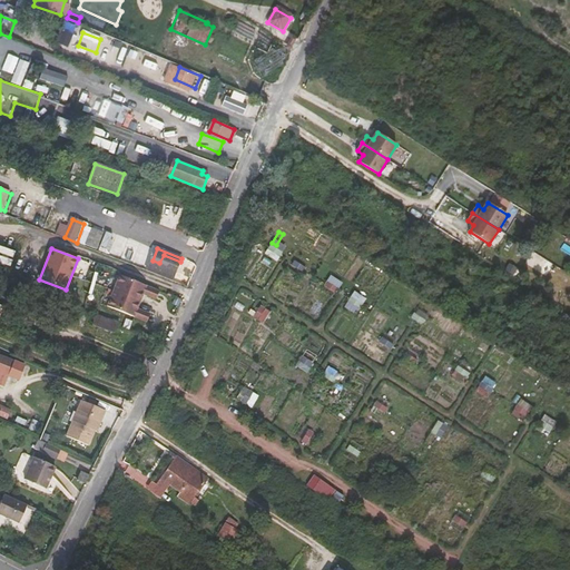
[(156,273),(174,281),(180,262),(164,255),(159,263),(153,261),(148,271),(156,273)]
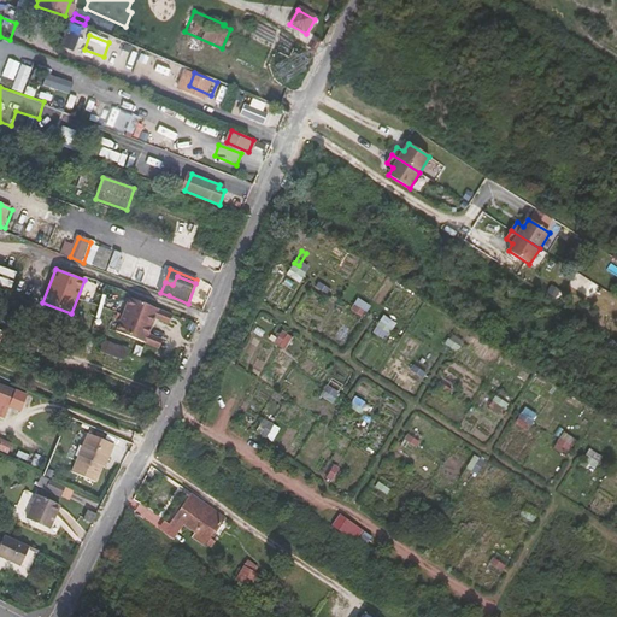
[(340,295),(336,300),(348,309),(352,304),(340,295)]
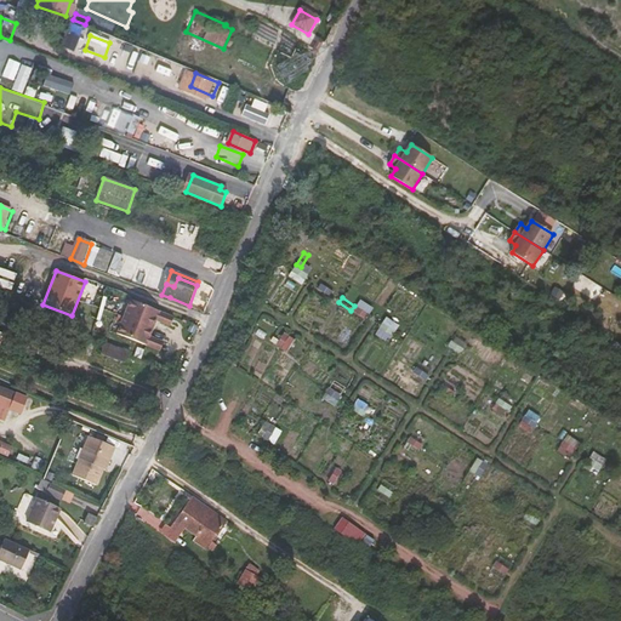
[(159,311),(131,300),(119,332),(147,343),(151,335),(157,319),(159,311)]
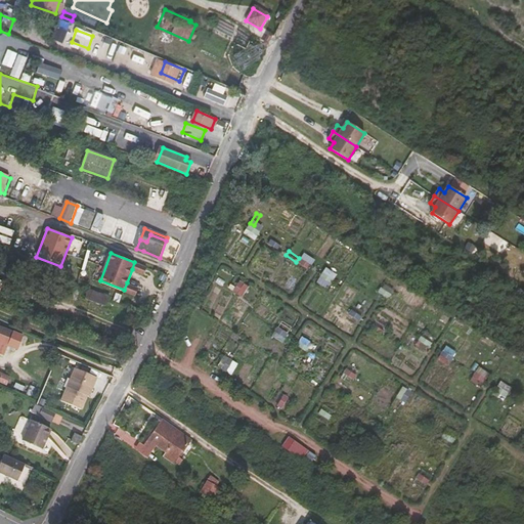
[(444,260),(429,253),(425,261),(439,268),(444,260)]
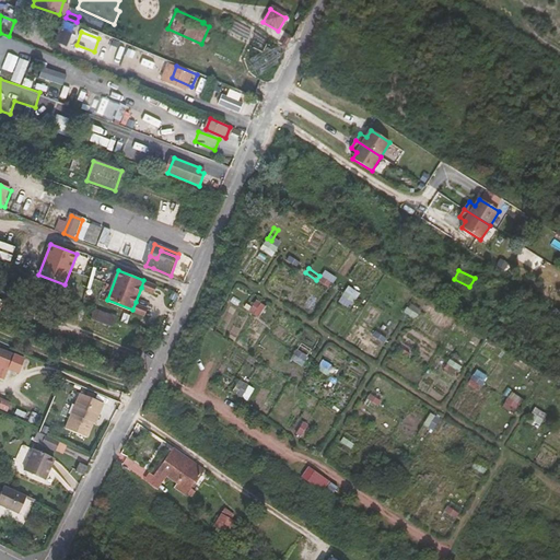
[(156,284),(143,280),(141,288),(154,292),(156,284)]
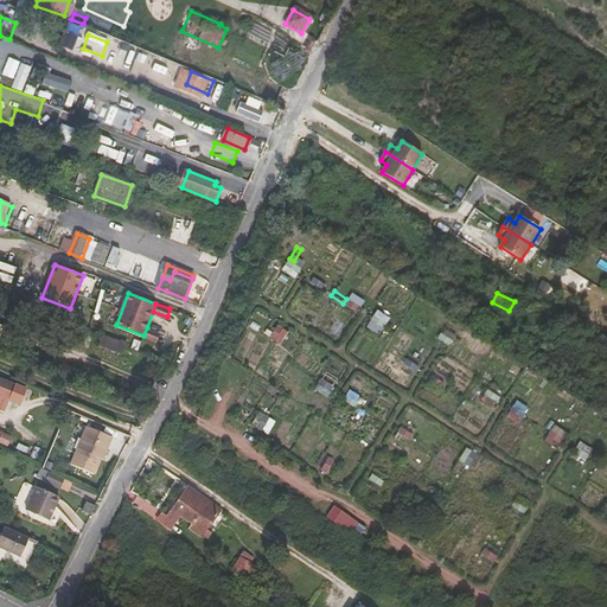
[(366,319),(370,313),(358,306),(355,311),(366,319)]
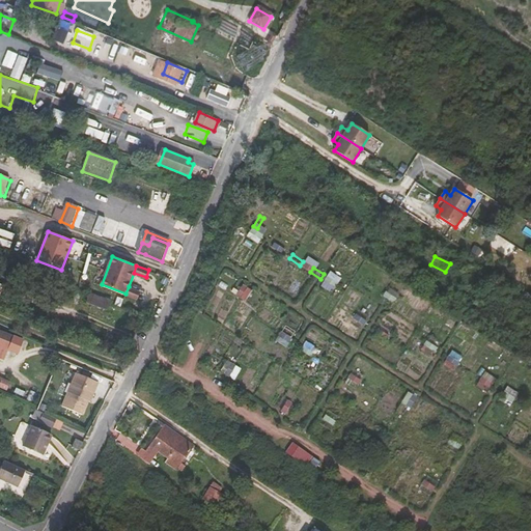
[(20,277),(11,274),(8,282),(17,285),(20,277)]
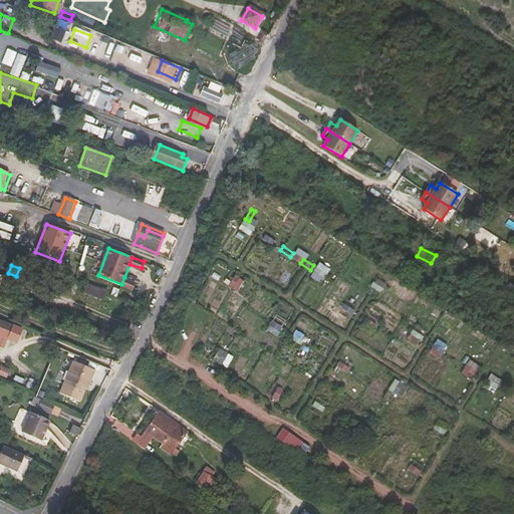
[(20,265),(19,268),(39,276),(40,273),(20,265)]
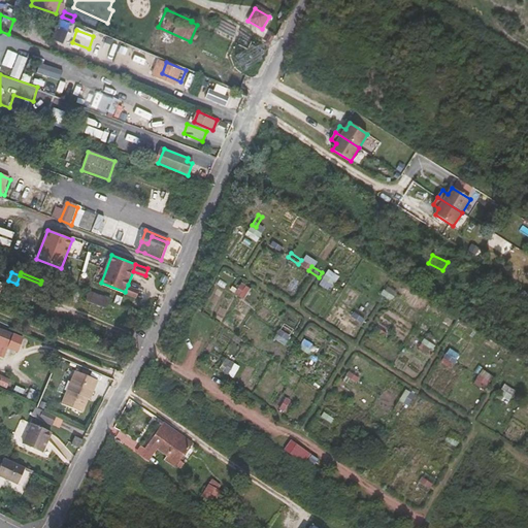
[(40,284),(20,275),(17,284),(38,291),(40,284)]
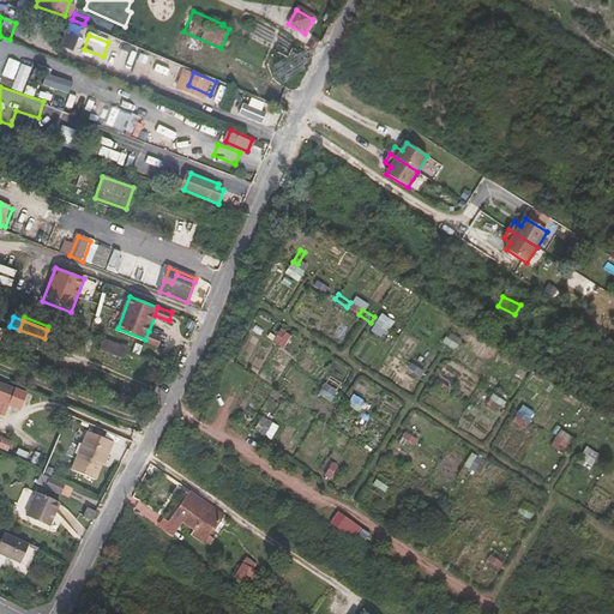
[(268,320),(260,332),(265,336),(272,324),(268,320)]
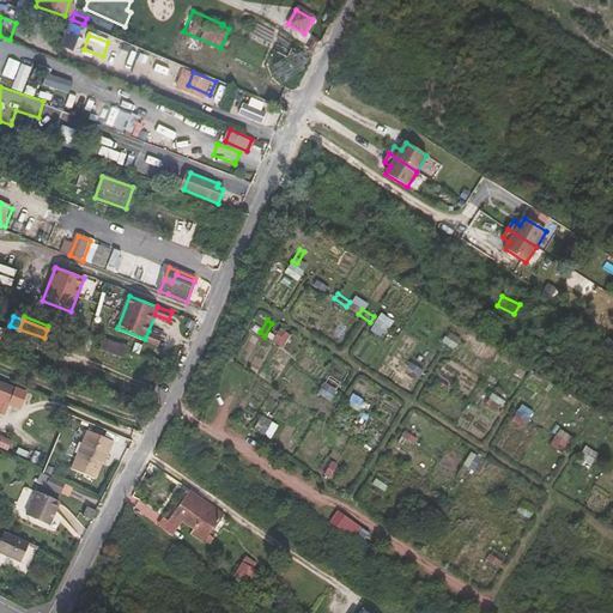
[(64,325),(60,334),(68,337),(83,343),(86,334),(64,325)]
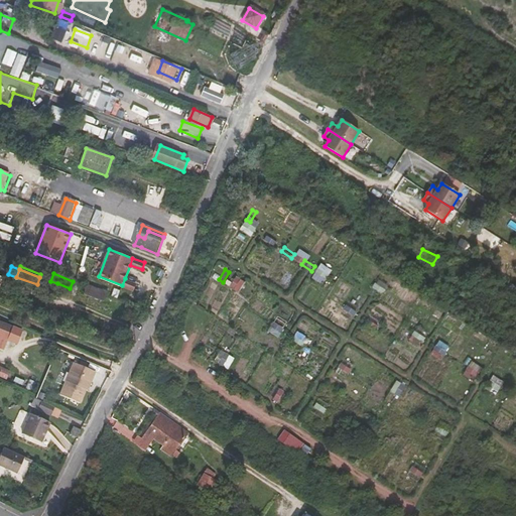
[(136,283),(125,278),(122,285),(133,290),(136,283)]
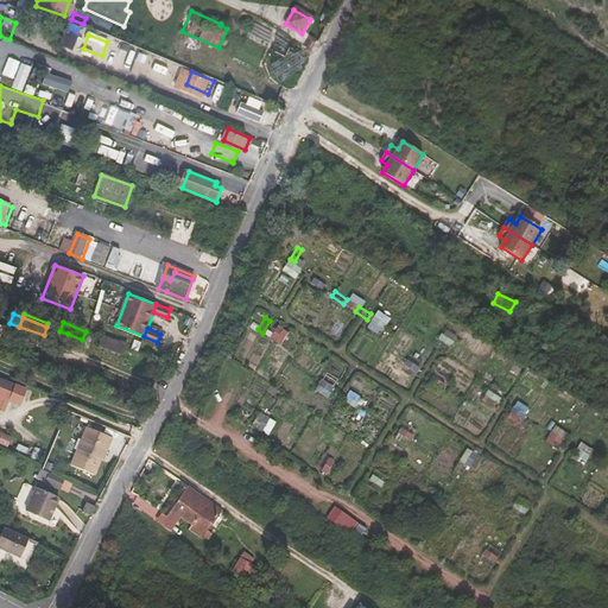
[(424,328),(420,333),(432,341),(436,336),(424,328)]
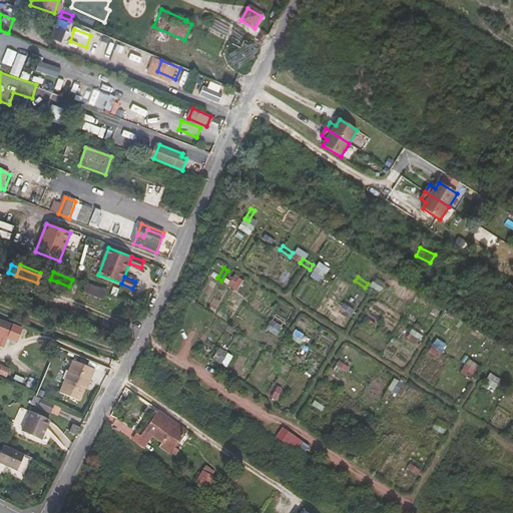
[(57,282),(50,280),(48,285),(67,292),(69,287),(57,282)]
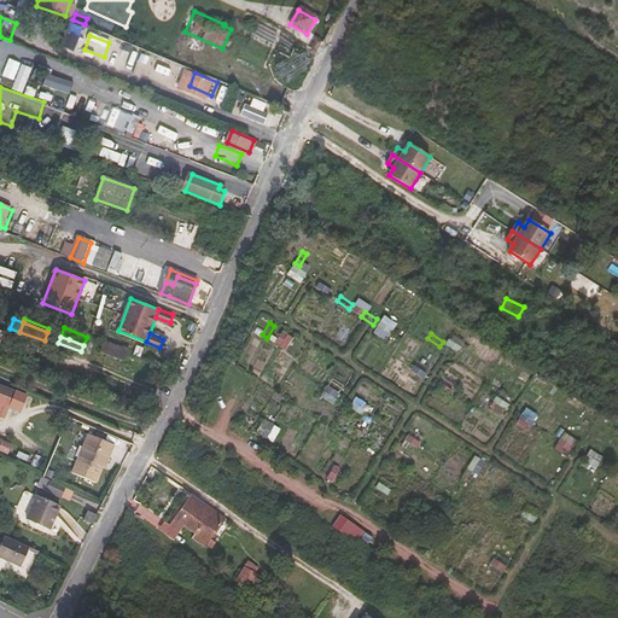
[(91,337),(87,347),(94,350),(97,345),(100,347),(101,342),(91,337)]
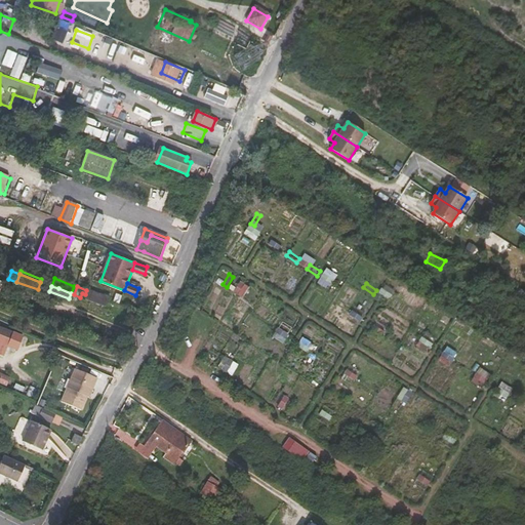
[(108,300),(109,297),(90,290),(86,299),(105,307),(124,315),(127,308),(108,300)]
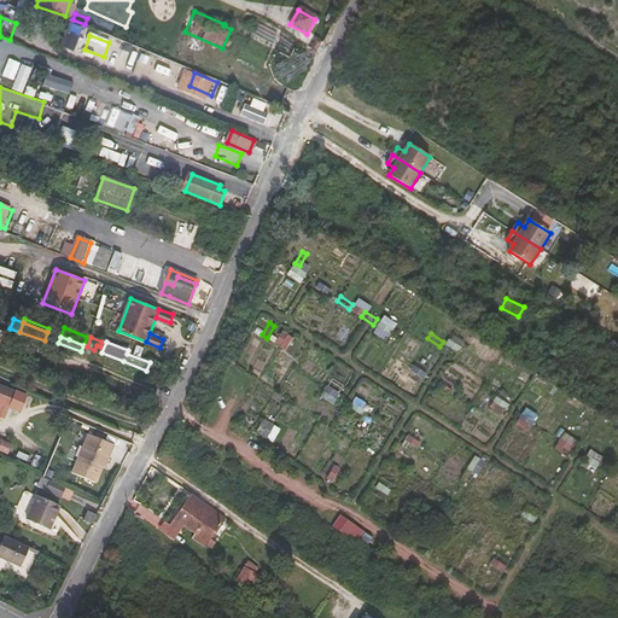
[(401,353),(397,359),(409,366),(413,361),(401,353)]
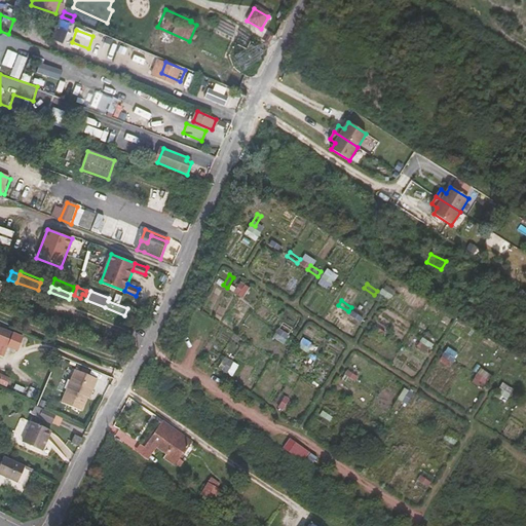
[(130,307),(126,315),(135,320),(139,311),(130,307)]
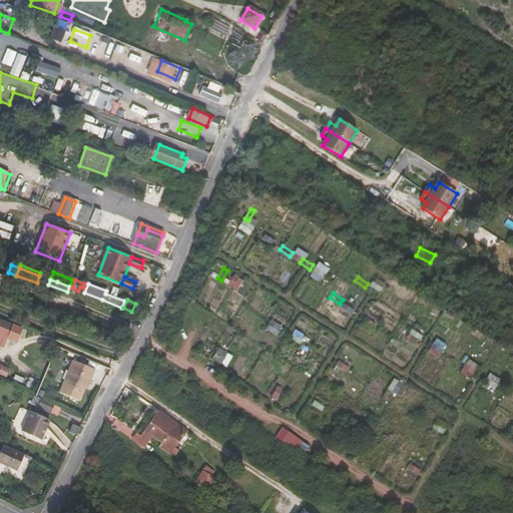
[(353,306),(350,310),(360,317),(363,313),(353,306)]
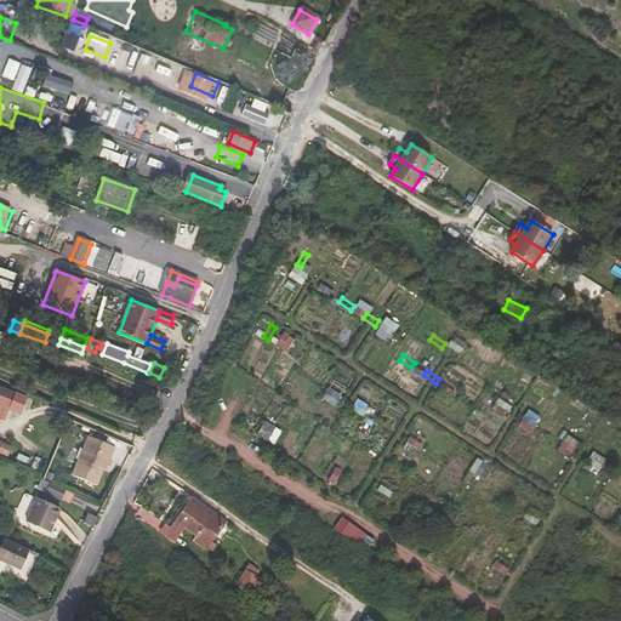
[(320,386),(318,391),(330,399),(332,393),(320,386)]
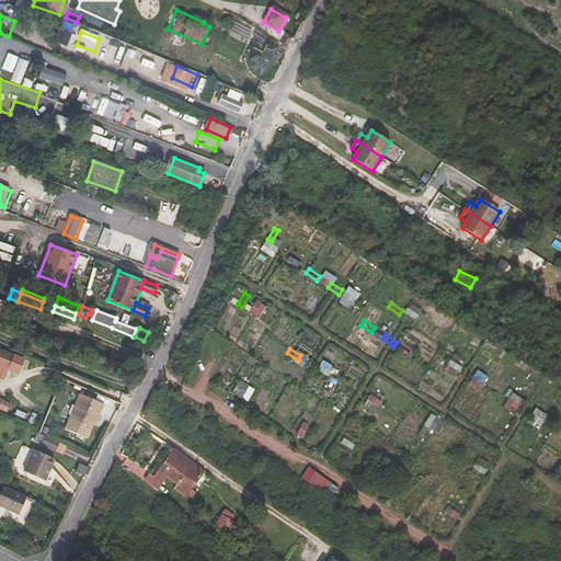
[(0,378),(2,379),(12,355),(0,350),(0,378)]
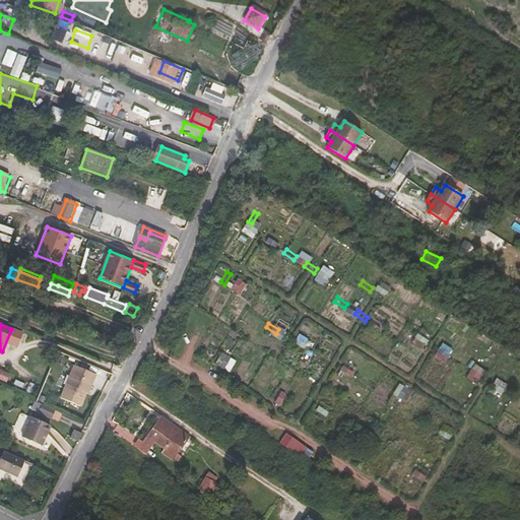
[(406,326),(403,330),(413,337),(416,333),(406,326)]
